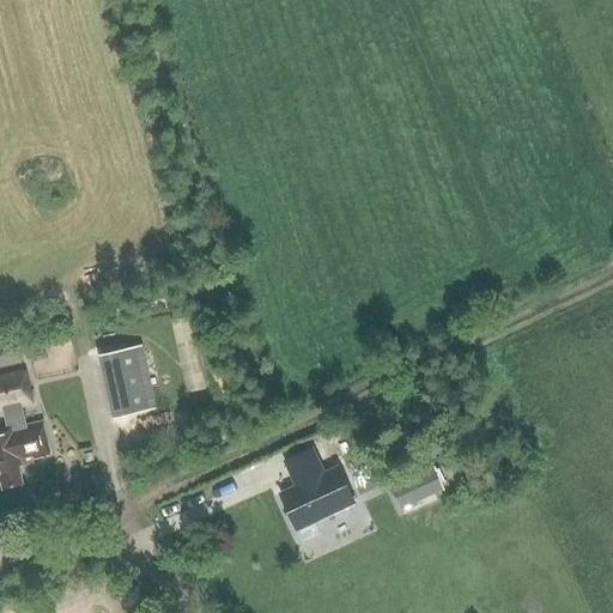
[(98,352),(108,416),(156,408),(146,345),(98,352)]
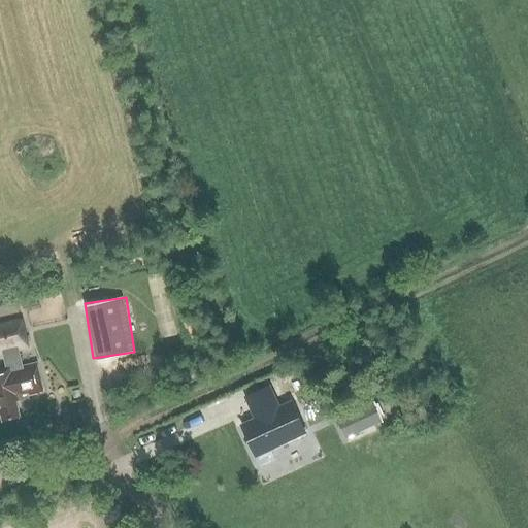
[(22,319),(0,324),(0,351),(3,351),(15,348),(28,345),(22,319)]
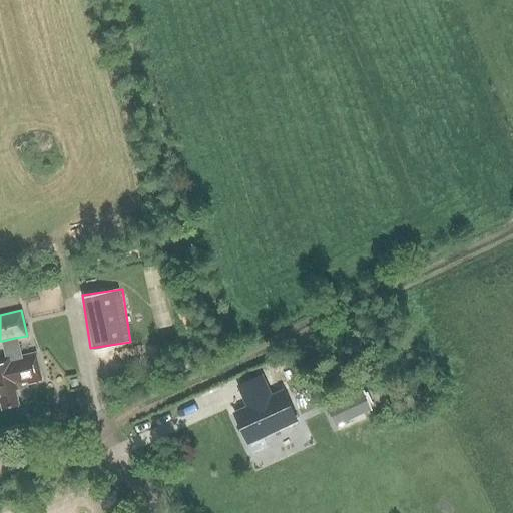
[(0,358),(0,401),(2,401),(4,408),(19,404),(15,389),(19,388),(19,385),(42,380),(36,353),(21,356),(18,343),(16,344),(15,338),(3,341),(5,351),(8,350),(9,356),(0,358)]
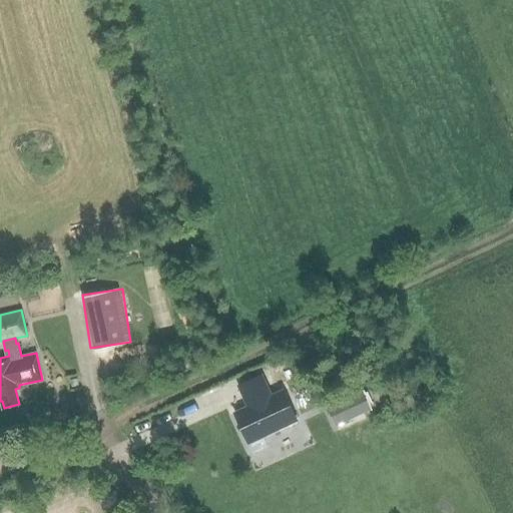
[(271,397),(261,376),(238,386),(248,407),(234,413),(248,443),(253,453),(267,447),(263,436),(297,421),(283,391),(271,397)]
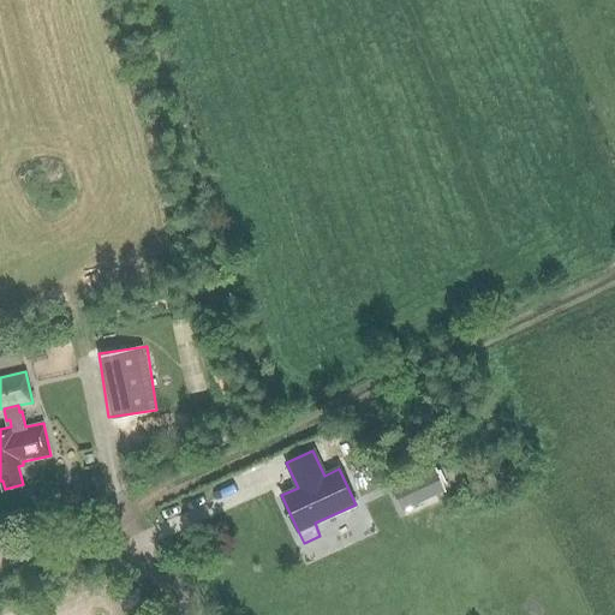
[(434,470),(392,489),(402,512),(443,493),(434,470)]
